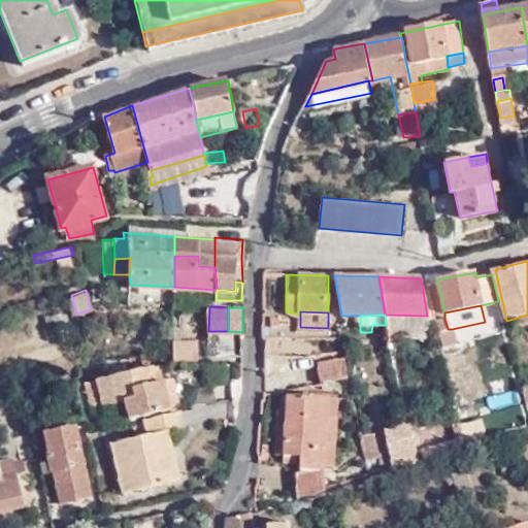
[(444,319),(436,320),(441,347),(454,343),(452,329),(448,329),(444,319)]
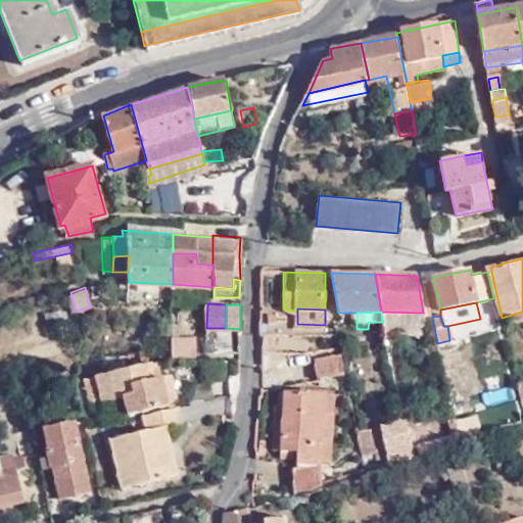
[(388,322),(382,322),(384,339),(384,340),(391,339),(388,322)]
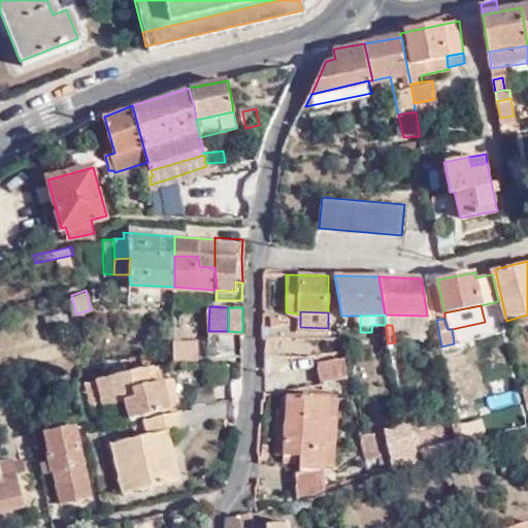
[(235,360),(235,338),(206,339),(206,360),(235,360)]
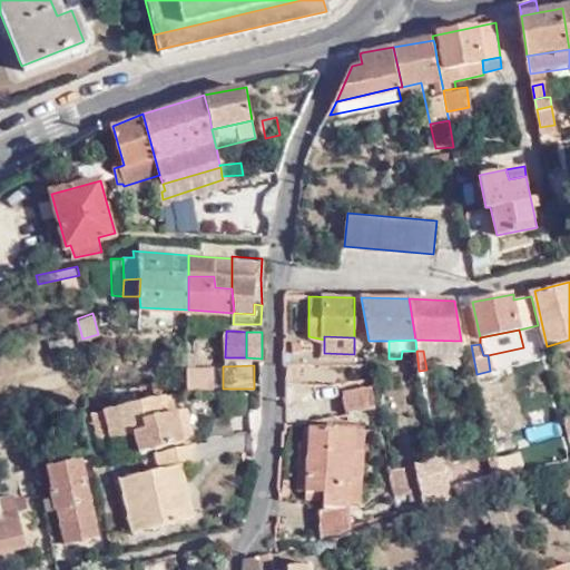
[(187,370),(187,391),(205,394),(205,370),(187,370)]
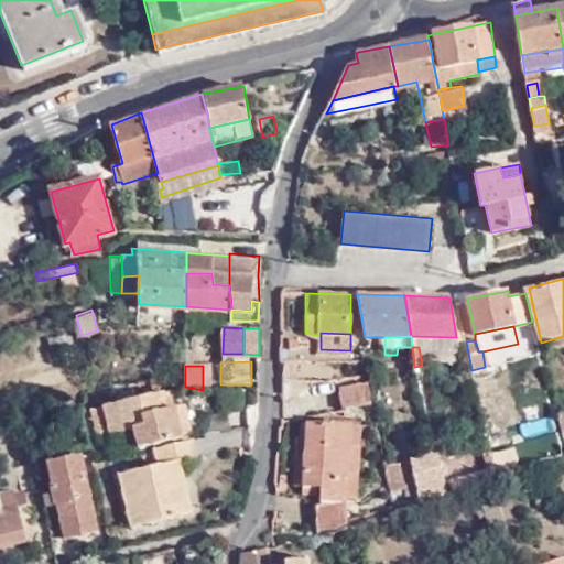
[(286,366),(285,387),(292,386),(301,387),(301,367),(286,366)]
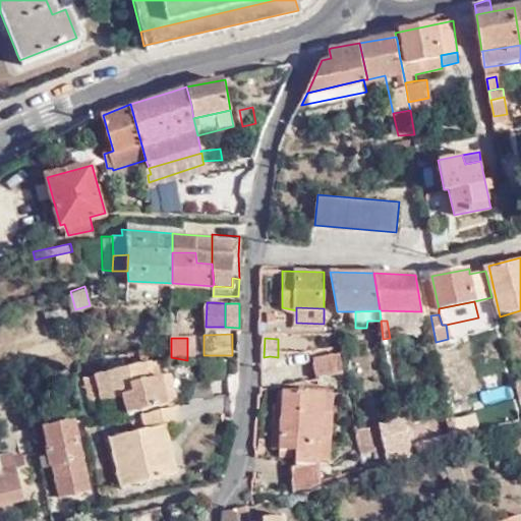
[(342,368),(339,353),(313,359),(317,379),(343,372),(342,368)]
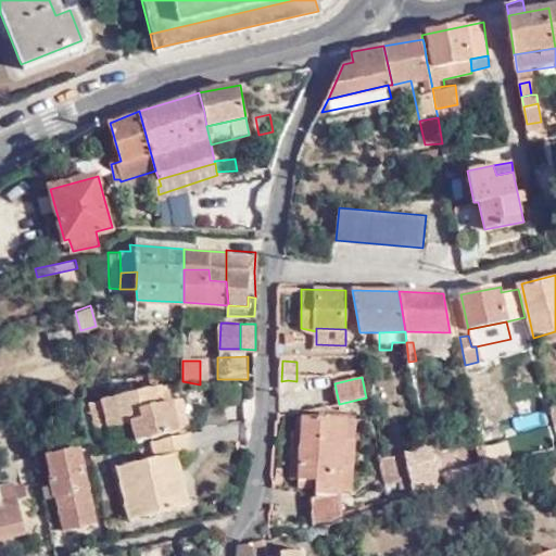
[(162,386),(158,387),(161,404),(166,404),(162,386)]
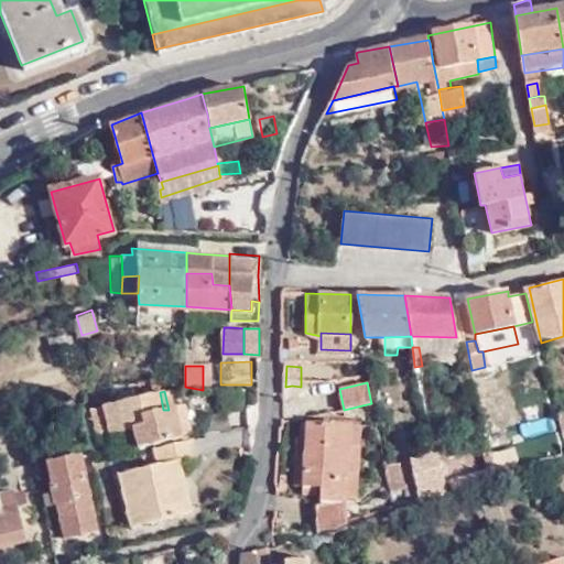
[(140,445),(183,437),(177,408),(169,410),(163,410),(160,392),(108,404),(110,412),(96,415),(99,432),(114,429),(115,432),(137,427),(140,445)]
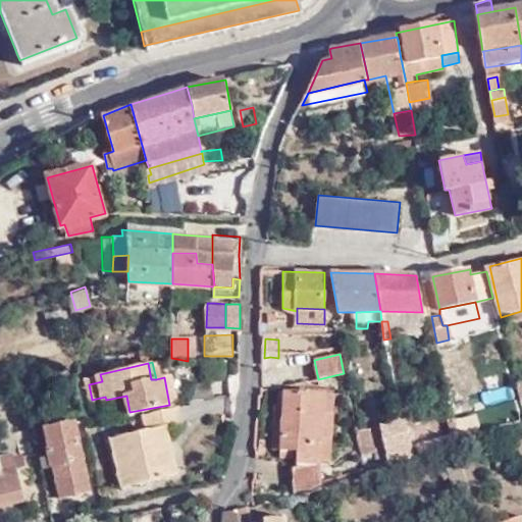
[(173,375),(164,377),(169,405),(178,403),(173,375)]
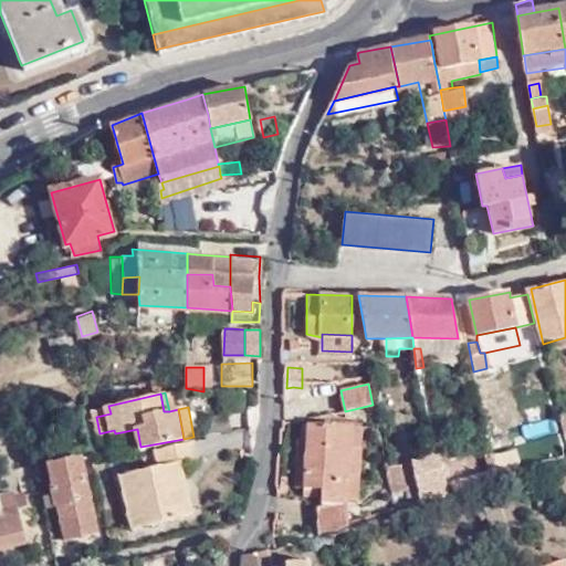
[(352,427),(313,425),(306,426),(305,440),(302,486),(321,486),(321,502),(342,503),(342,501),(343,480),(347,480),(352,427)]
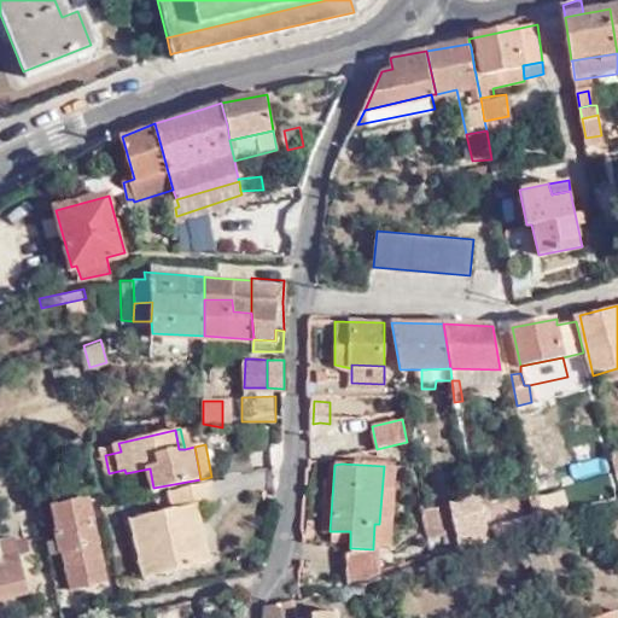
[(395,468),(384,466),(379,524),(374,524),(373,547),(388,549),(395,468)]
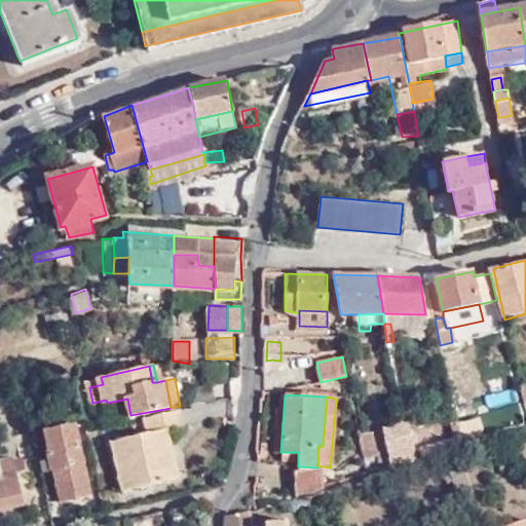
[(271,451),(280,452),(284,409),(274,409),(271,451)]
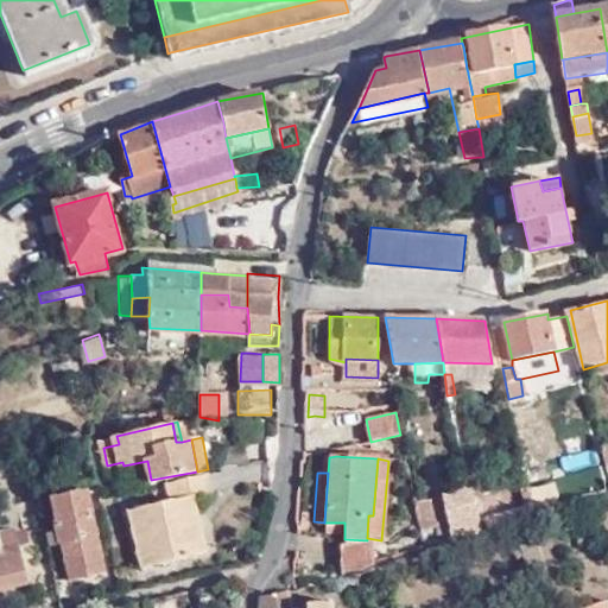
[(141,565),(206,552),(195,496),(213,493),(209,475),(169,483),(172,501),(131,511),(141,565)]
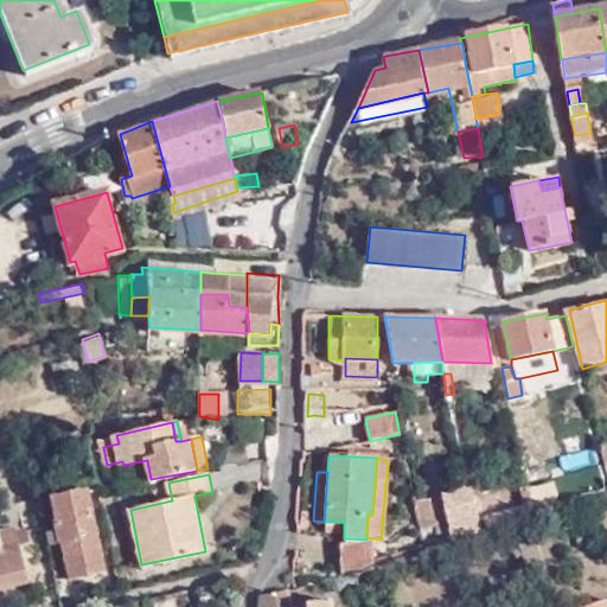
[(448,535),(477,529),(473,515),(467,487),(440,493),(448,535)]
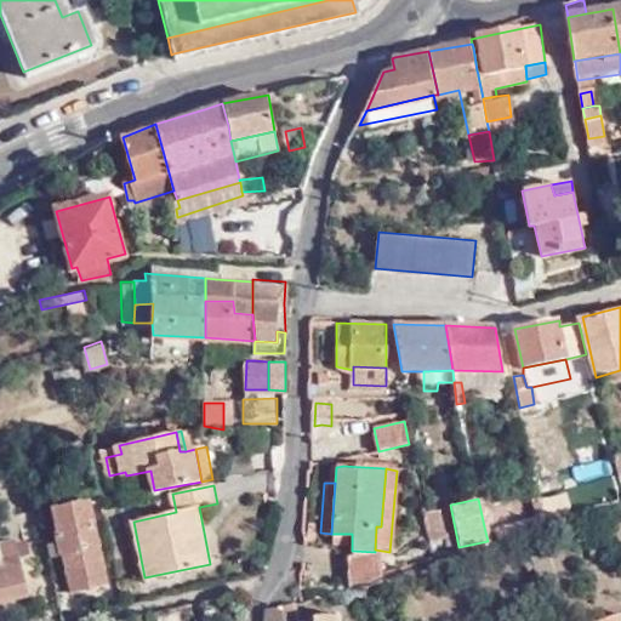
[(72,588),(107,582),(90,500),(55,507),(72,588)]
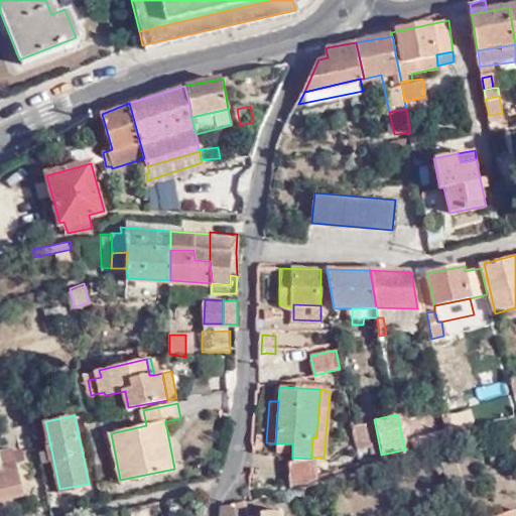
[(469,417),(449,422),(454,439),(474,434),(469,417)]
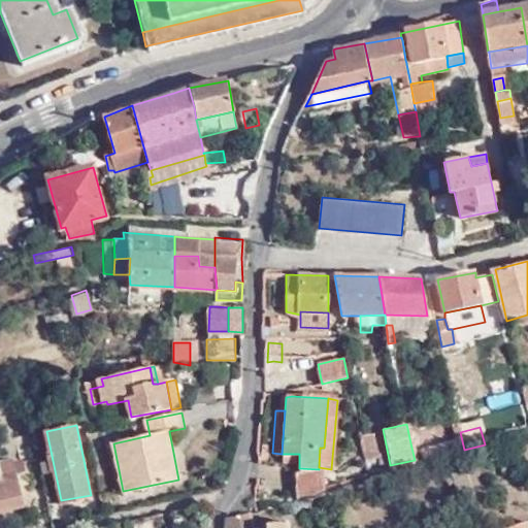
[(370,437),(360,438),(365,462),(375,460),(370,437)]
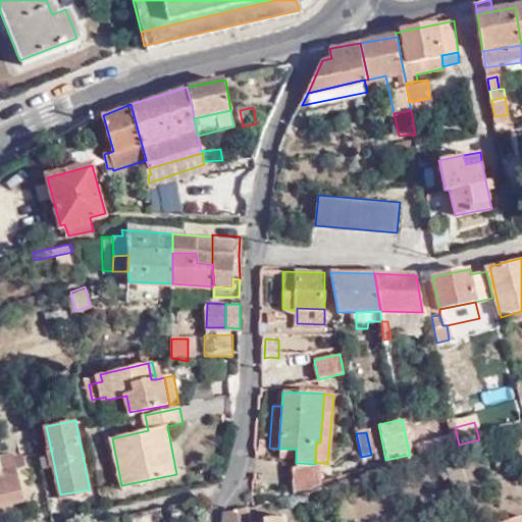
[(418,456),(437,450),(434,439),(416,445),(418,456)]
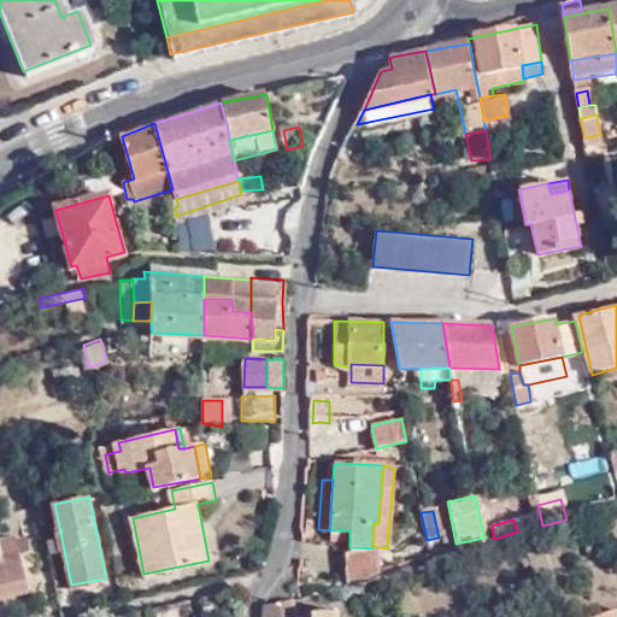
[(0,595),(29,588),(21,552),(18,542),(17,538),(17,535),(0,538),(0,595)]
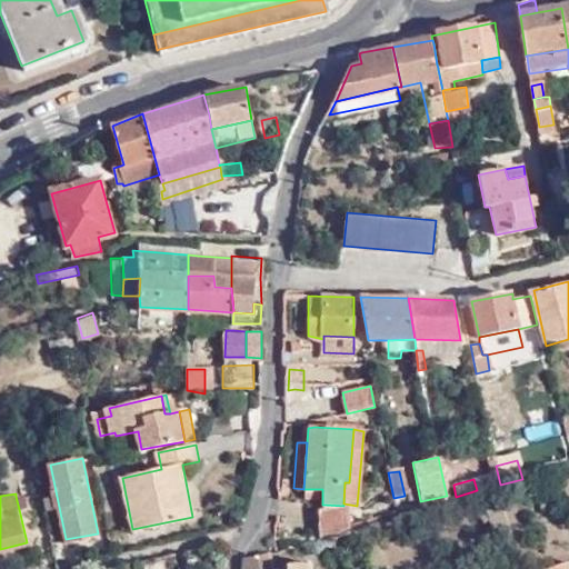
[(26,495),(16,496),(17,500),(19,509),(29,508),(26,495)]
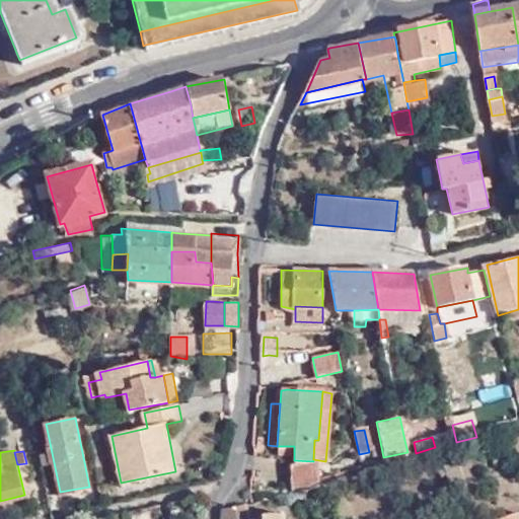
[(289,490),(315,484),(316,466),(288,466),(289,490)]
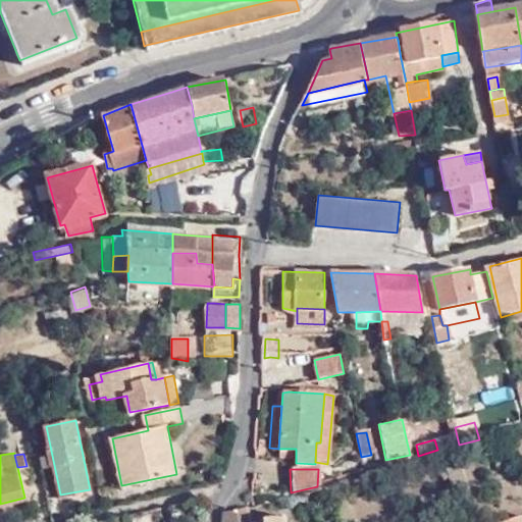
[(283,521),(282,516),(260,520),(259,521),(248,521),(246,508),(222,514),(220,521),(283,521)]
